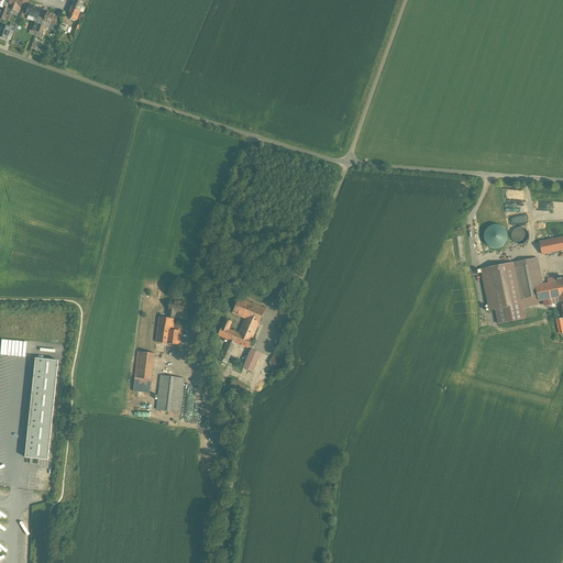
[(23,0),(11,0),(10,3),(10,4),(9,8),(9,9),(19,12),(23,0)]
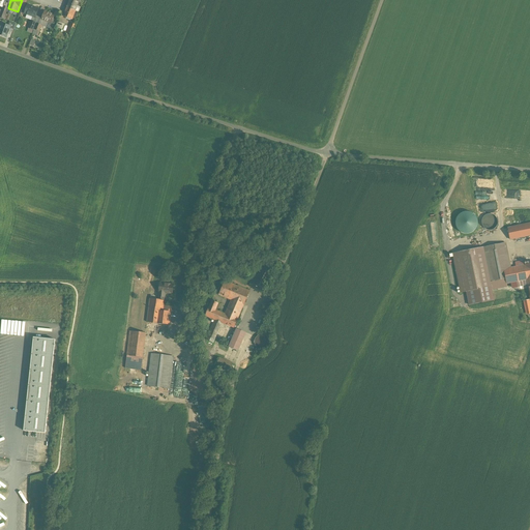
[(69,0),(66,7),(76,11),(79,0),(69,0)]
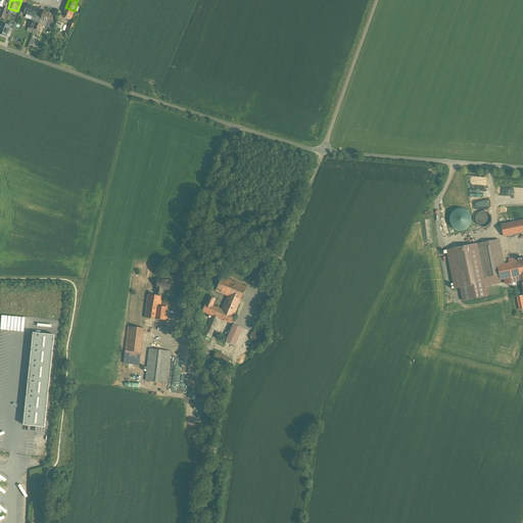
[(32,6),(28,4),(25,13),(33,16),(31,20),(33,21),(35,17),(36,15),(38,9),(32,6)]
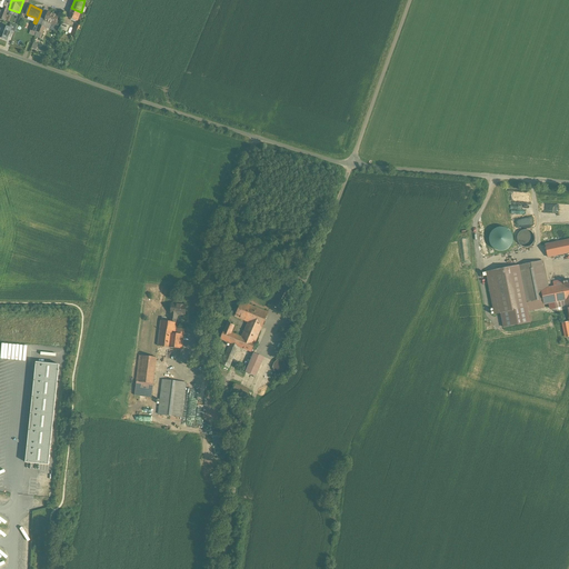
[(71,8),(68,18),(77,21),(81,12),(71,8)]
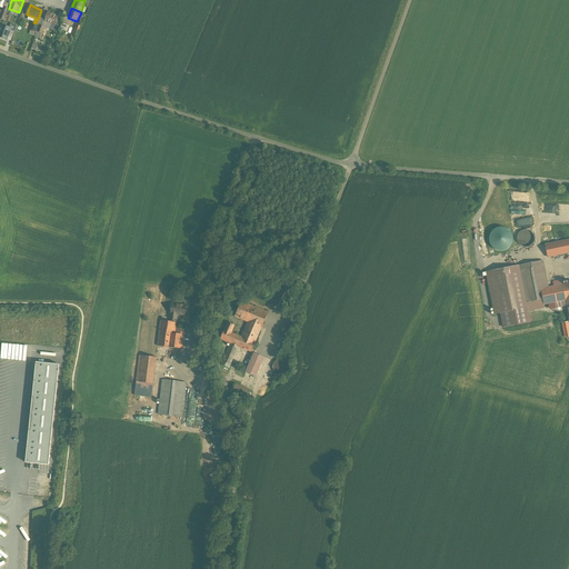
[(59,17),(48,12),(45,21),(52,25),(50,30),(56,31),(58,26),(56,25),(59,17)]
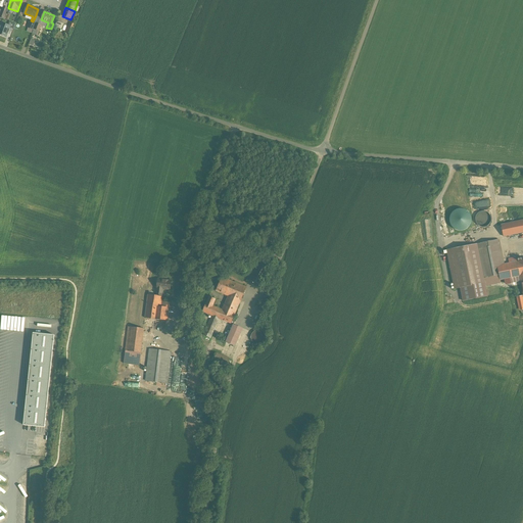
[(33,21),(31,20),(27,32),(32,33),(36,22),(33,21)]
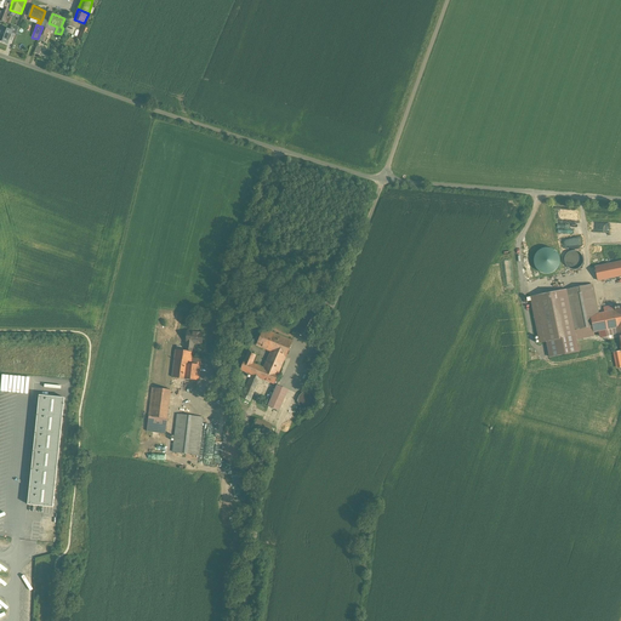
[(77,28),(68,24),(66,32),(74,34),(77,28)]
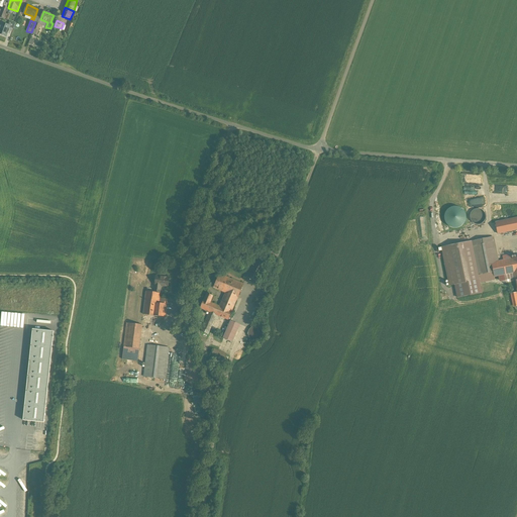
[(70,22),(66,32),(70,34),(74,24),(70,22)]
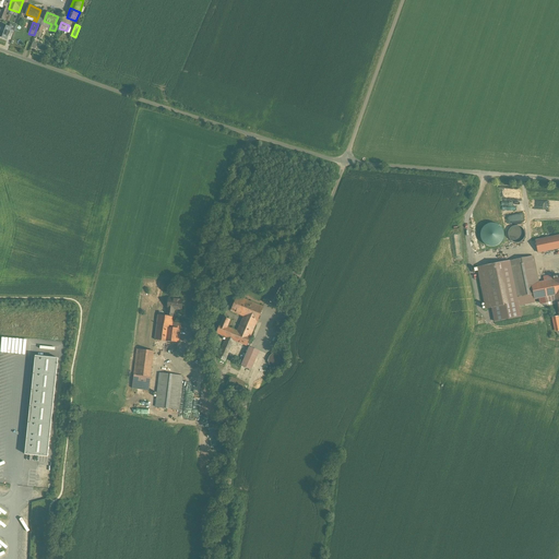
[(44,26),(39,25),(36,32),(44,34),(46,31),(43,30),(44,26)]
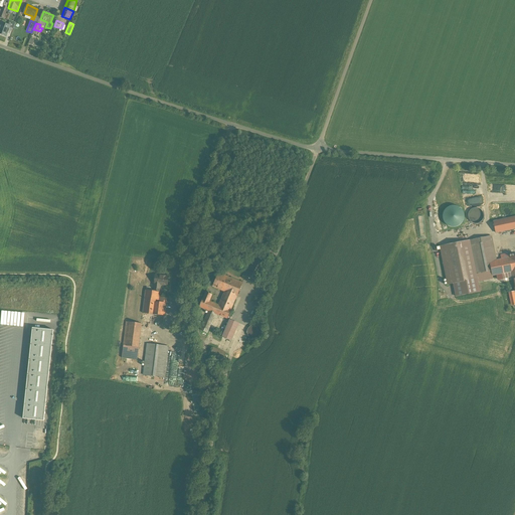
[(447,207),(445,209),(444,210),(443,212),(442,214),(442,217),(442,219),(443,221),(444,223),(445,224),(447,226),(449,227),(451,227),(453,227),(455,227),(458,226),(459,225),(461,224),(462,222),(463,220),(464,218),(464,216),(463,213),(462,211),(461,210),(460,208),(458,207),(456,206),(453,206),(451,206),(449,206),(447,207)]
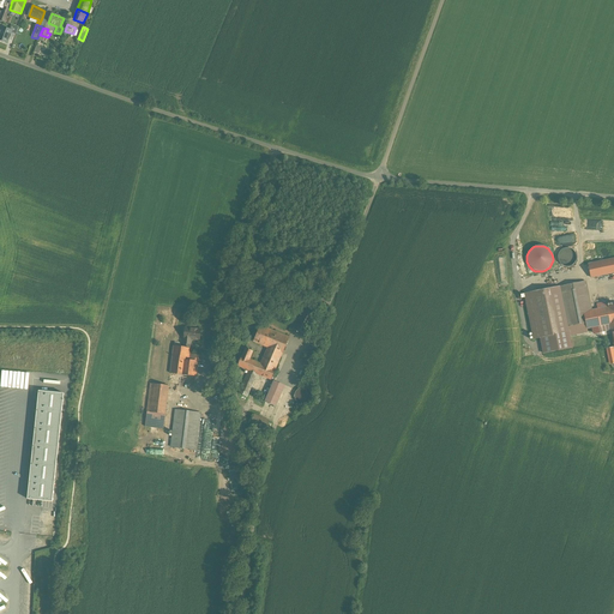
[(576,260),(576,257),(576,253),(573,251),(571,248),(567,248),(564,248),(560,251),(559,254),(558,258),(559,260),(560,264),(564,266),(567,266),(571,265),(573,264),(576,260)]
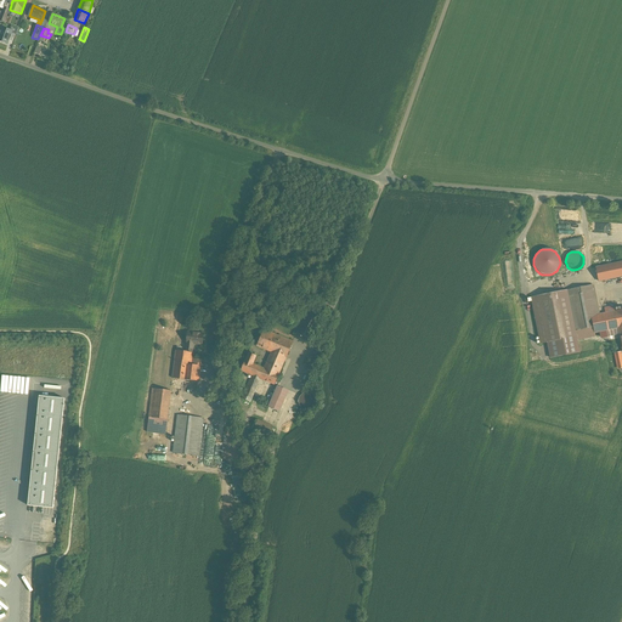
[(621,261),(595,267),(599,281),(621,276),(621,261)]
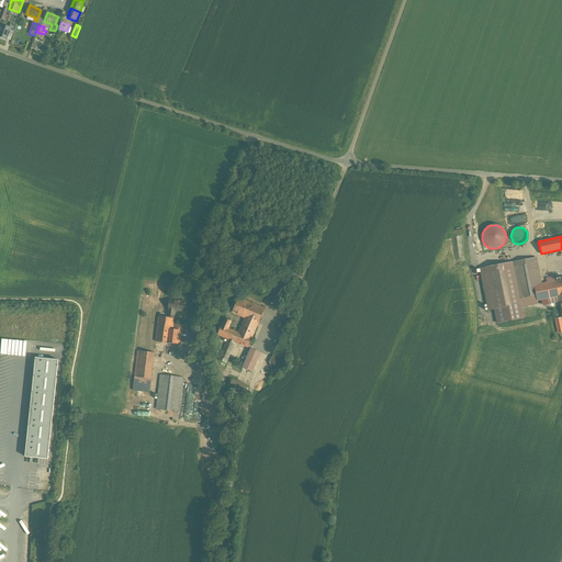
[(531,259),(517,261),(525,298),(536,295),(534,285),(541,284),(537,258),(531,259)]
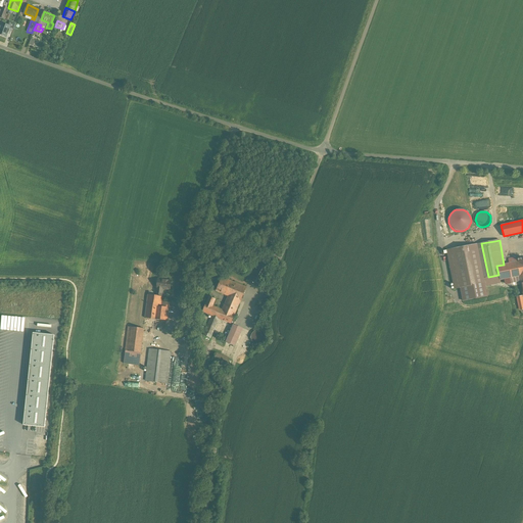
[(463,247),(447,252),(456,288),(483,283),(484,283),(483,279),(488,277),(481,243),(463,247)]
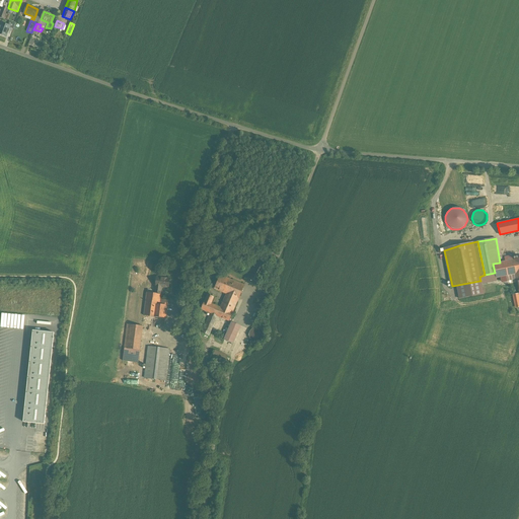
[(500,263),(493,264),(495,273),(496,278),(516,274),(518,273),(518,257),(513,260),(500,263)]
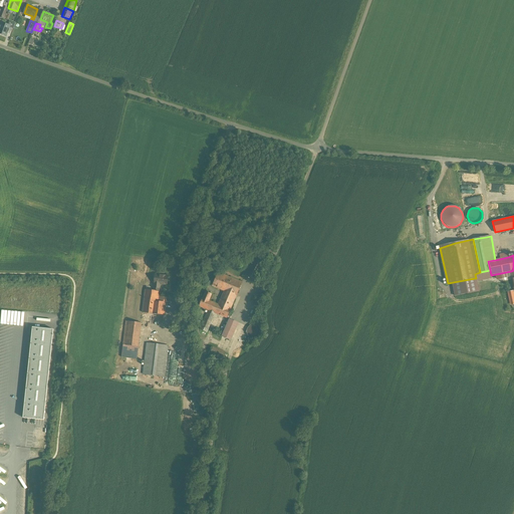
[(480,272),(475,274),(476,278),(475,278),(476,281),(492,277),(491,275),(490,270),(480,272)]
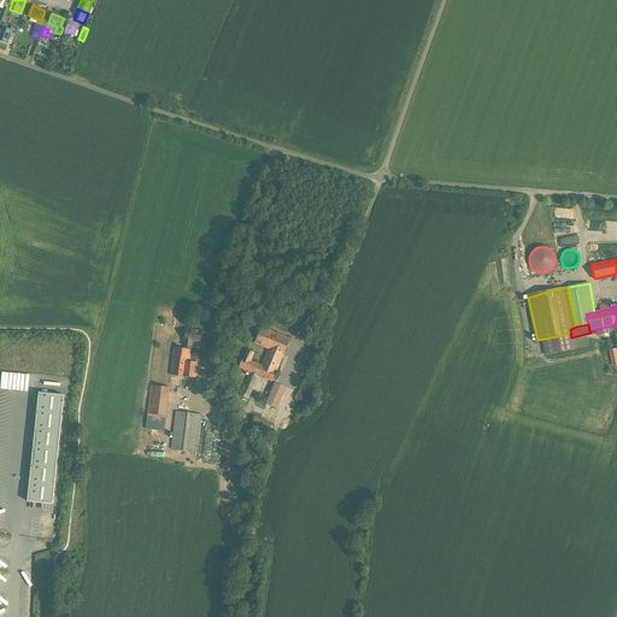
[(277,334),(262,327),(254,344),(269,350),(271,350),(277,334)]
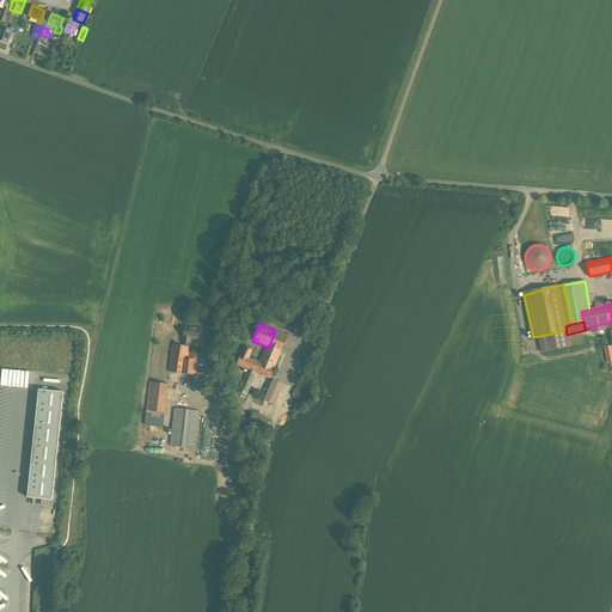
[(201,329),(185,326),(184,337),(183,346),(189,347),(190,338),(199,340),(201,329)]
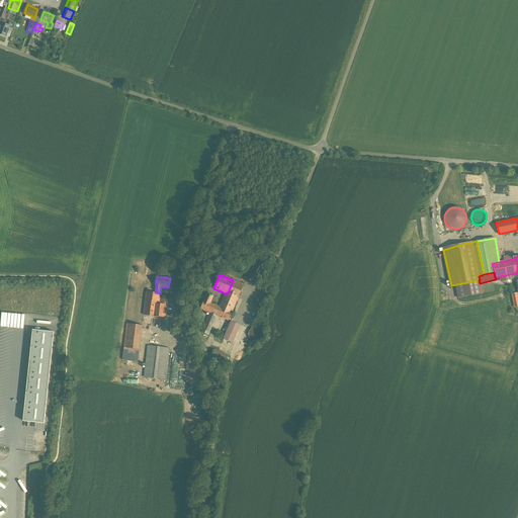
[(233,280),(228,293),(226,293),(220,307),(210,304),(213,296),(207,293),(200,309),(210,313),(201,332),(208,335),(217,316),(229,321),(233,312),(232,312),(238,298),(244,284),(233,280)]
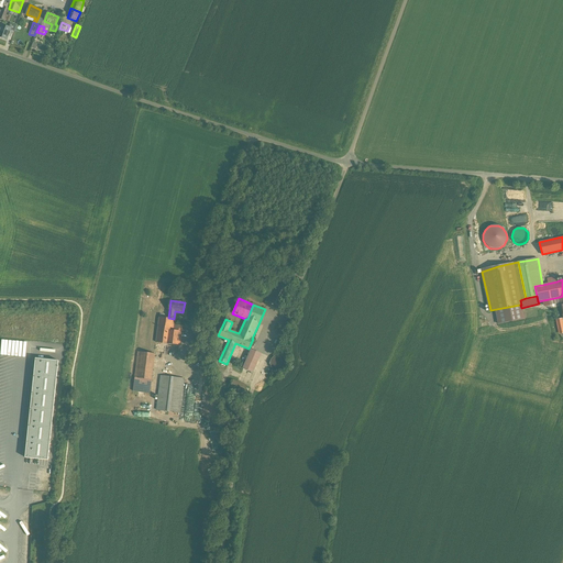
[(166,315),(159,313),(159,317),(156,342),(179,345),(181,331),(174,330),(175,319),(174,319),(168,318),(166,318),(166,315)]
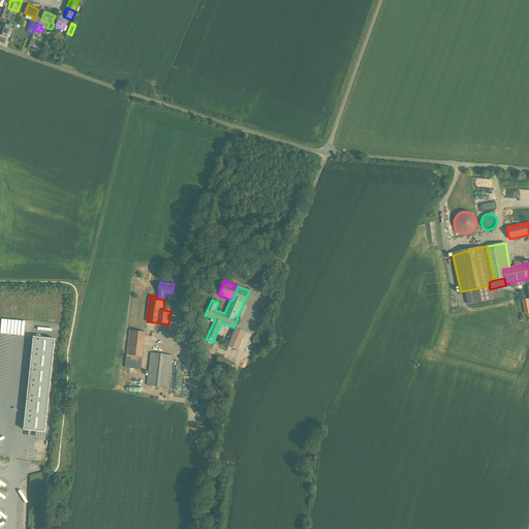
[(146,333),(130,331),(127,354),(129,355),(128,362),(142,364),(146,333)]
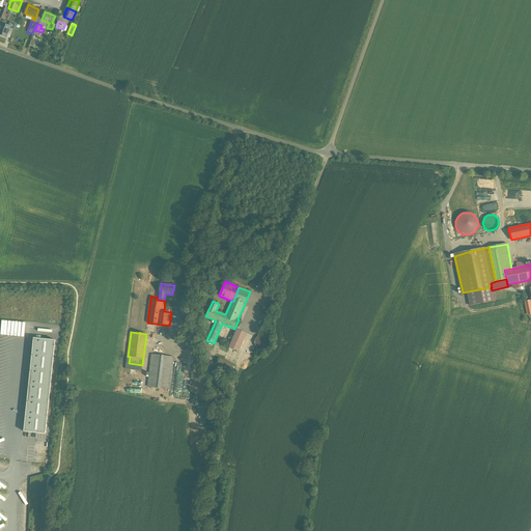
[(244,337),(235,334),(229,347),(239,351),(244,337)]
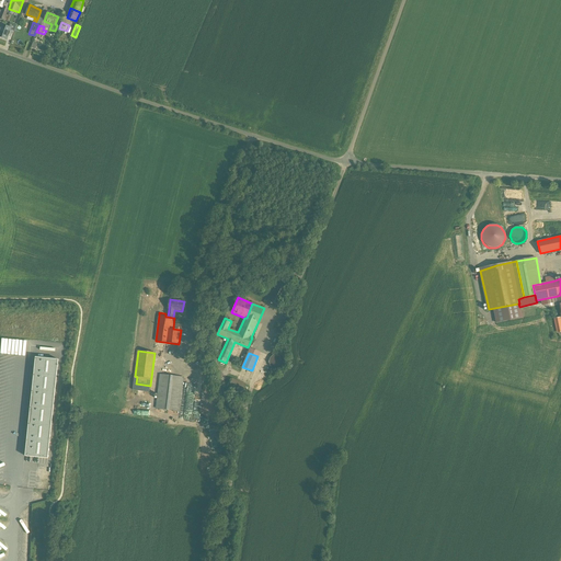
[(287,365),(287,362),(286,358),(285,355),(282,354),(278,353),(275,354),(272,356),(270,358),(270,362),(271,365),(272,368),(275,370),(278,370),(282,370),(285,368),(287,365)]
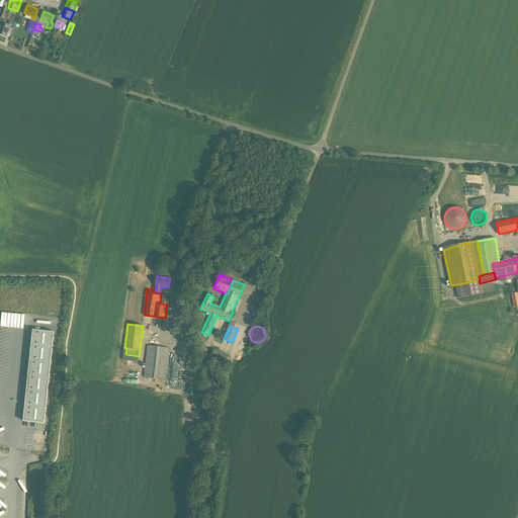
[(53,332),(31,330),(22,421),(44,424),(53,332)]
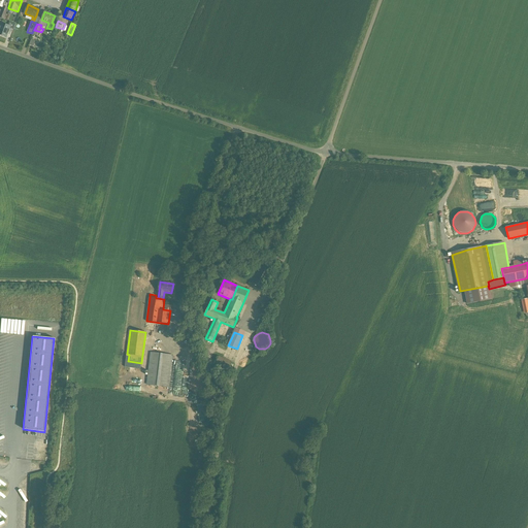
[(172,355),(151,353),(146,385),(168,387),(172,355)]
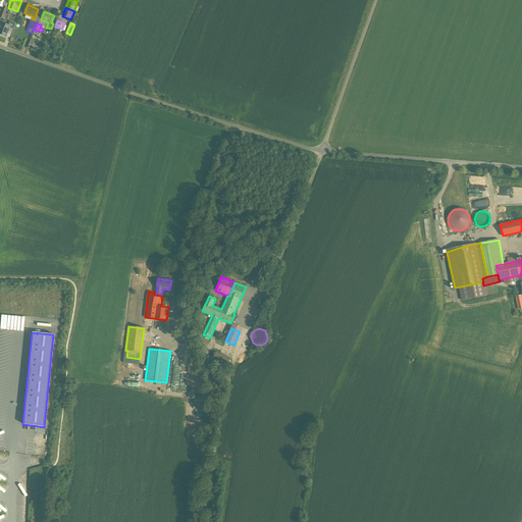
[(228,358),(216,353),(212,361),(224,366),(228,358)]
